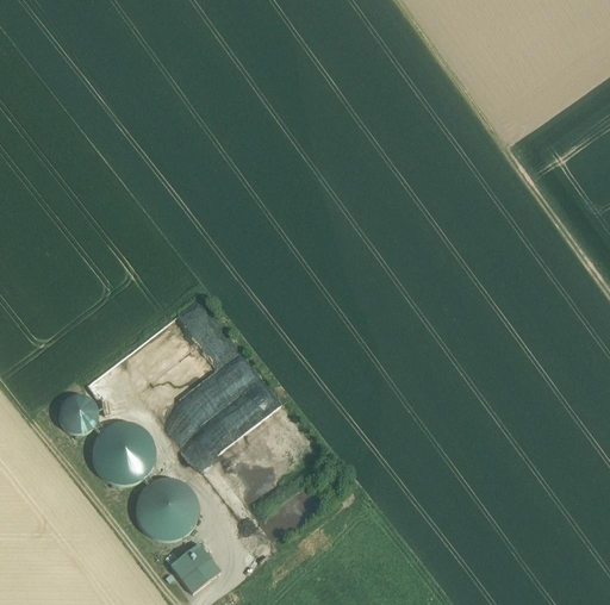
[(207,348),(187,362),(198,378),(212,367),(204,356),(210,353),(207,348)]
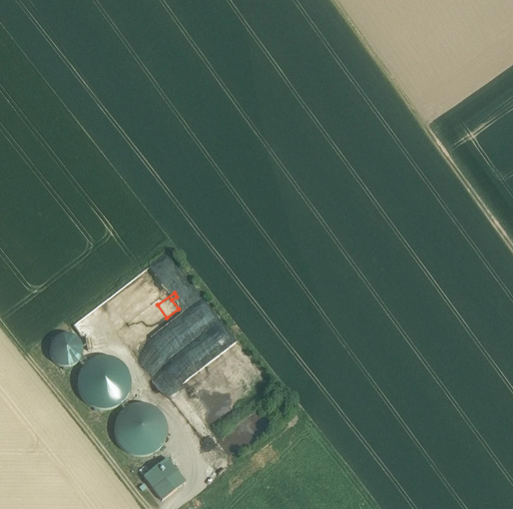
[(140,310),(138,306),(101,307),(73,322),(78,331),(82,331),(84,335),(90,335),(140,310)]
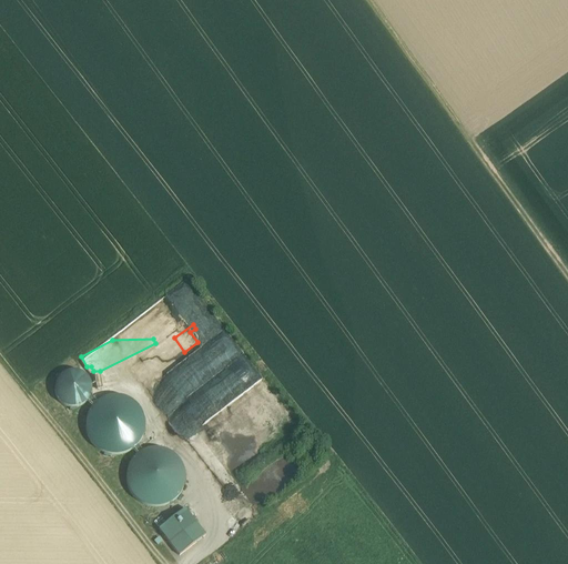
[(159,353),(133,358),(137,375),(162,371),(159,353)]
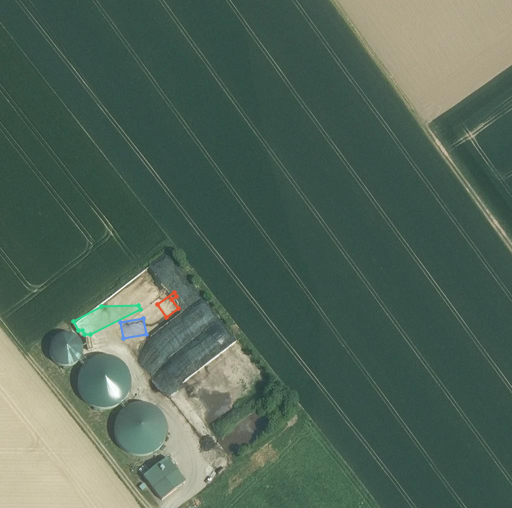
[(58,362),(63,364),(63,366),(69,366),(69,364),(73,362),(77,359),(80,355),(82,350),(82,345),(81,340),(78,336),(74,333),(69,331),(63,331),(58,332),(54,335),(51,339),(49,344),(49,349),(51,354),(53,359),(58,362)]
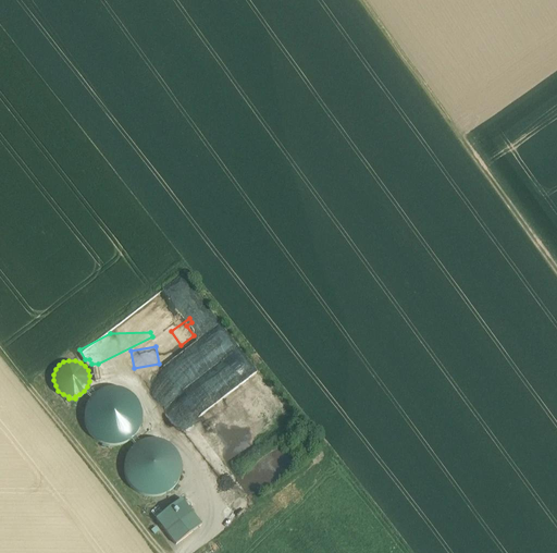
[(94,435),(102,441),(101,443),(108,445),(109,442),(119,442),(126,439),(134,433),(138,427),(141,418),(141,409),(138,401),(134,394),(127,389),(120,385),(111,384),(102,386),(95,391),(88,396),(85,405),(84,413),(85,421),(88,429),(94,435)]
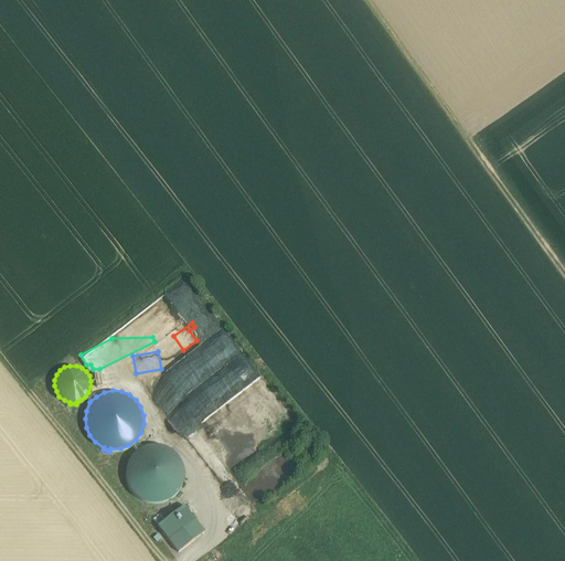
[(183,479),(184,472),(183,463),(179,455),(173,450),(167,445),(159,443),(150,443),(142,445),(135,450),(130,456),(126,464),(125,472),(127,480),(130,488),(136,494),(142,498),(151,500),(159,500),(167,498),(174,494),(180,487),(183,479)]
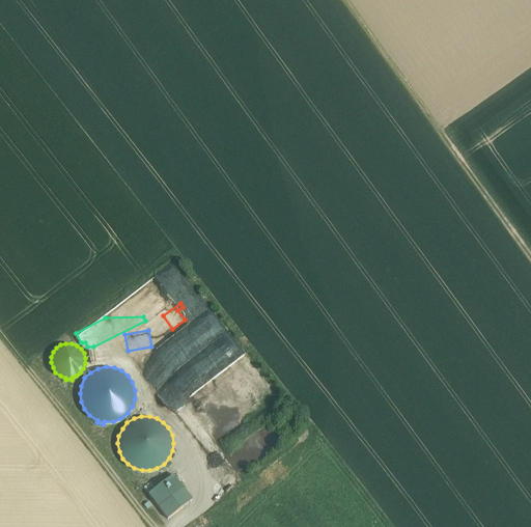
[(173,472),(148,492),(167,516),(192,497),(173,472)]
